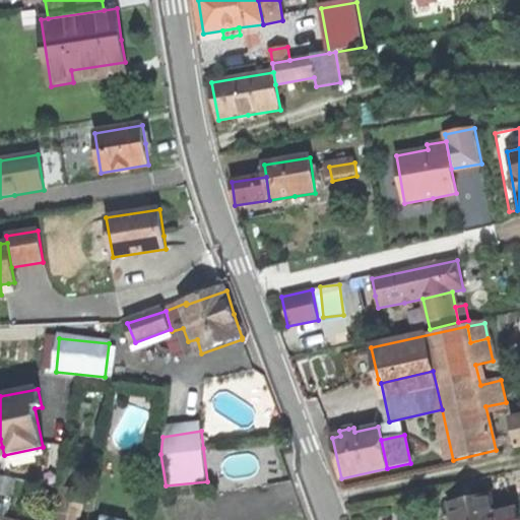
[(17,480),(0,476),(0,493),(14,496),(17,480)]
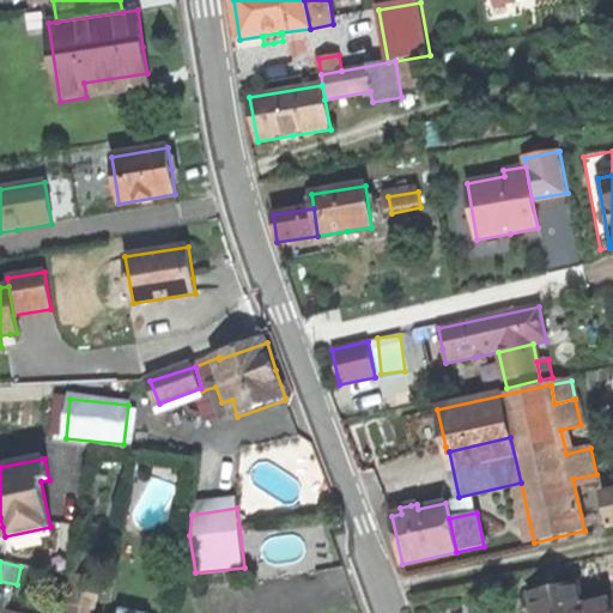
[(588,586),(601,583),(596,562),(583,564),(588,586)]
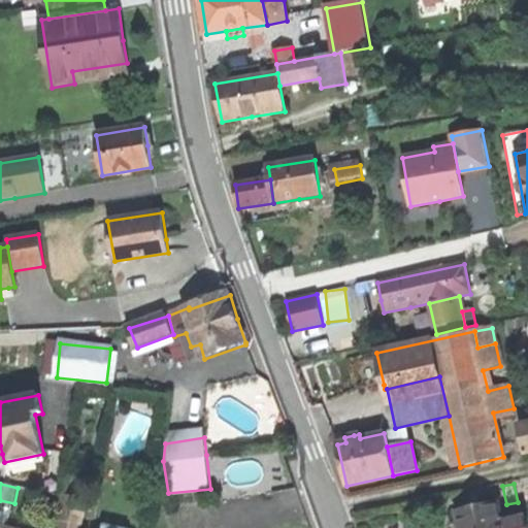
[(61,527),(81,527),(87,502),(65,497),(61,521),(62,521),(61,527)]
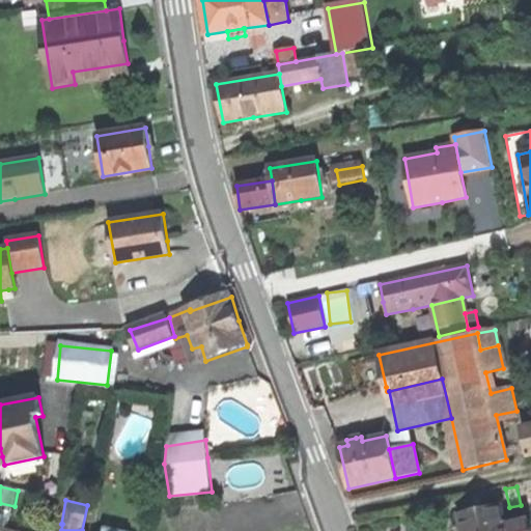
[(529,530),(529,524),(529,521),(528,521),(527,516),(514,518),(515,523),(506,525),(502,505),(459,515),(463,530),(529,530)]
